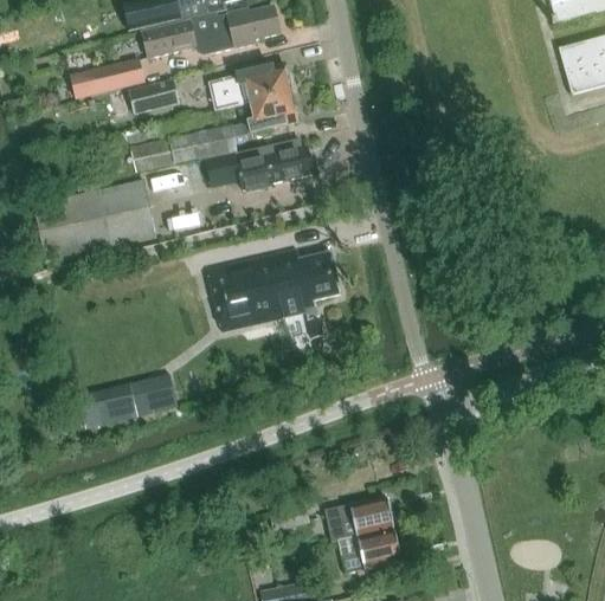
[(223,1),(227,0),(173,0),(178,19),(200,14),(225,8),(223,1)]
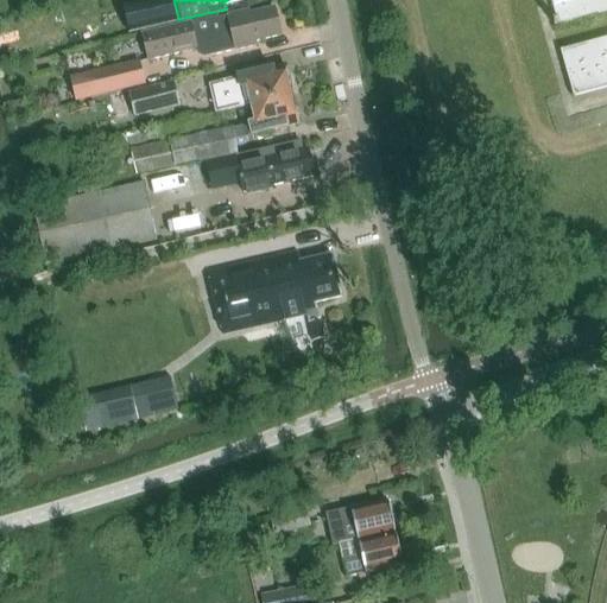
[(552,0),(558,16),(550,18),(551,24),(606,7),(606,33),(558,48),(571,94),(606,83),(606,0),(552,0)]
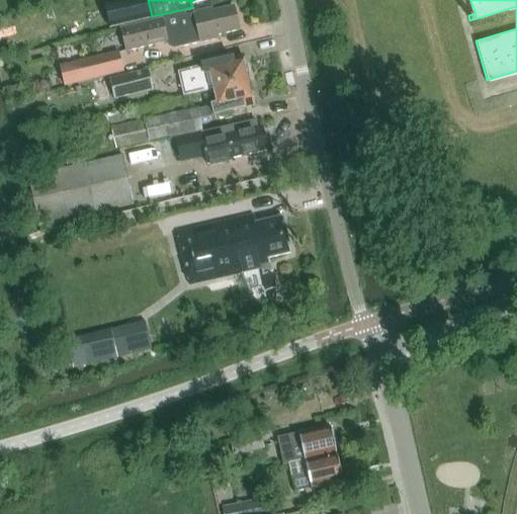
[(192,10),(192,11),(162,17),(168,44),(174,46),(199,40),(219,36),(218,32),(240,27),(234,3),(211,8),(210,5),(192,10)]
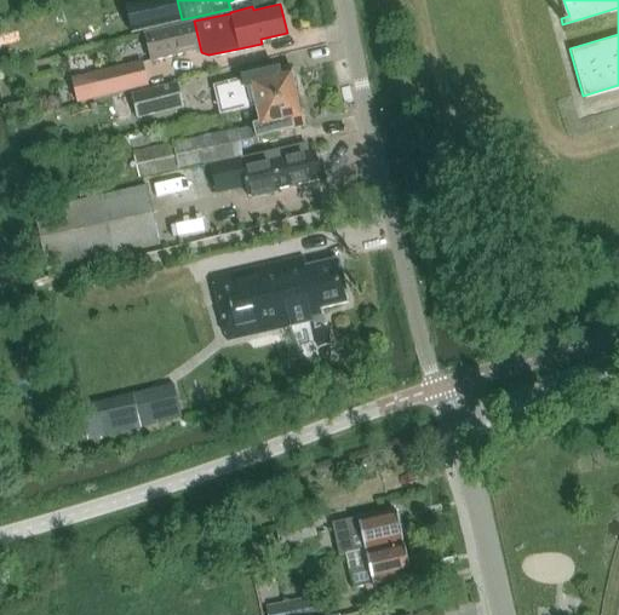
[(132,12),(136,27),(165,21),(162,7),(132,12)]
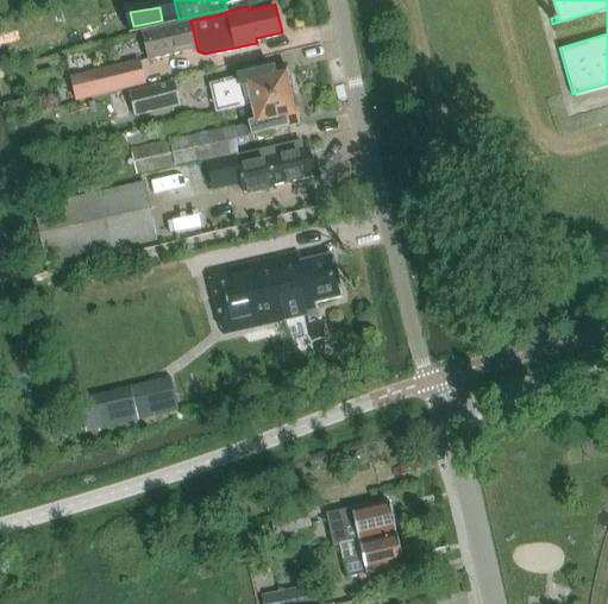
[(194,45),(188,18),(142,30),(148,57),(194,45)]
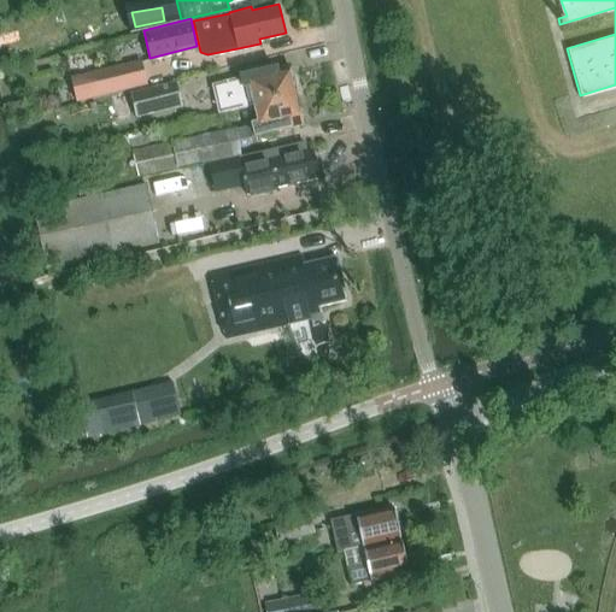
[(141,58),(70,76),(75,99),(147,82),(141,58)]
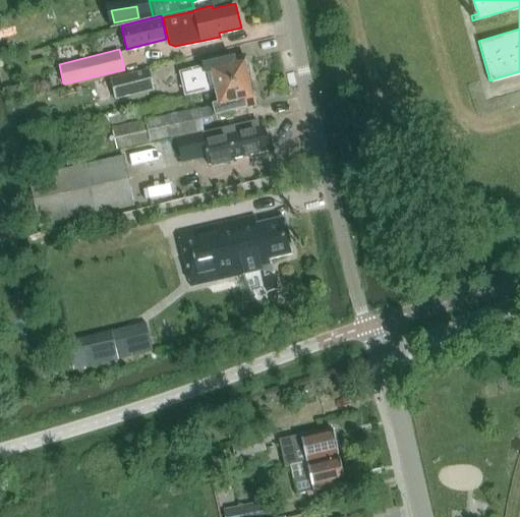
[(183,93),(213,87),(251,76),(244,52),(208,61),(208,62),(188,66),(178,68),(183,93)]
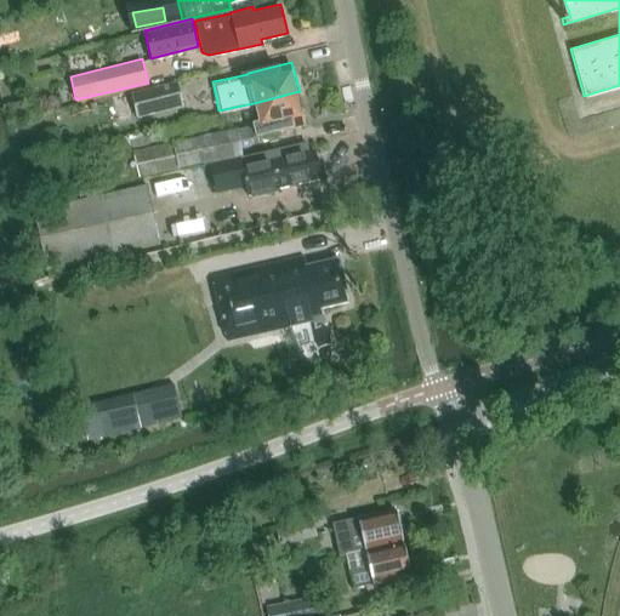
[(177,79),(131,91),(137,115),(183,104),(177,79)]
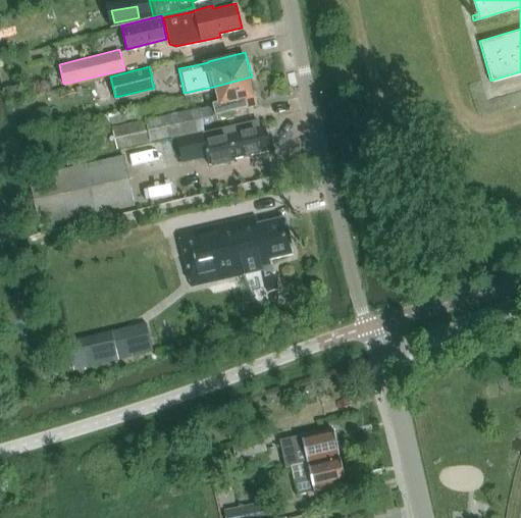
[(252,76),(213,87),(216,102),(199,106),(202,117),(259,104),(252,76)]
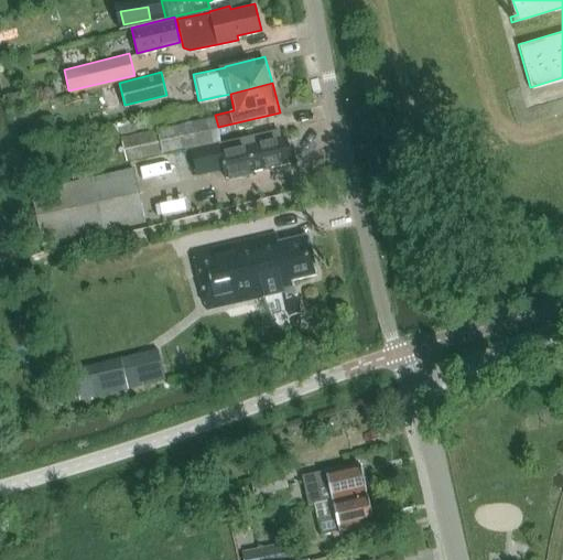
[(115,135),(119,133),(149,126),(150,128),(190,119),(188,114),(199,111),(197,101),(145,114),(145,116),(112,124),(115,135)]
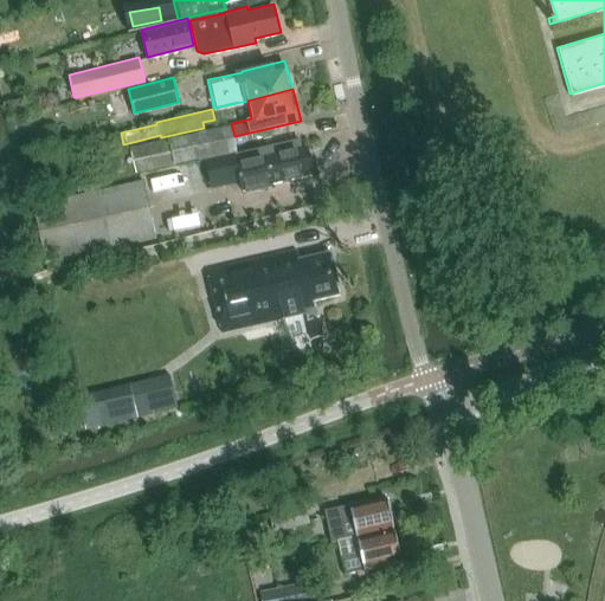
[(134,169),(236,147),(230,123),(129,146),(134,169)]
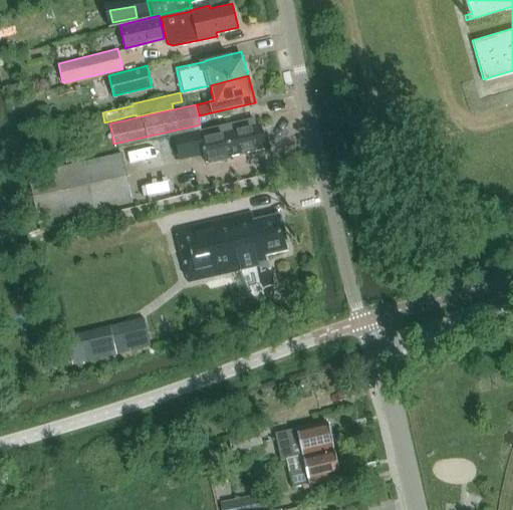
[(204,161),(266,148),(260,122),(249,125),(247,116),(199,126),(167,135),(172,160),(203,154),(204,161)]
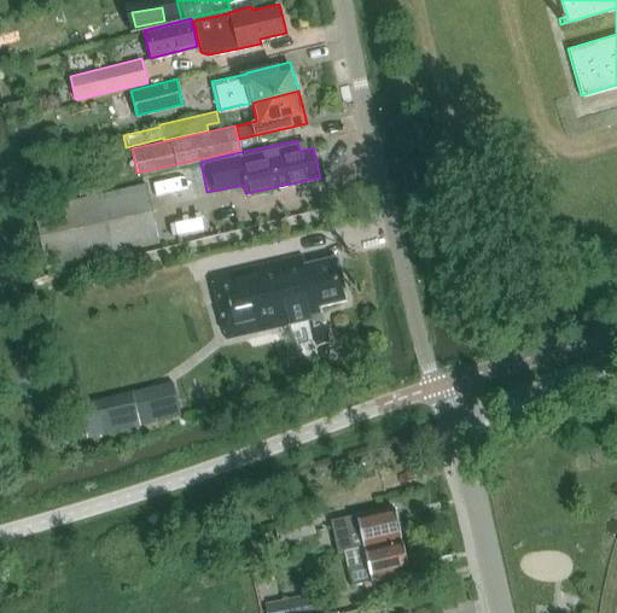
[(190,170),(157,177),(163,204),(195,197),(190,170)]
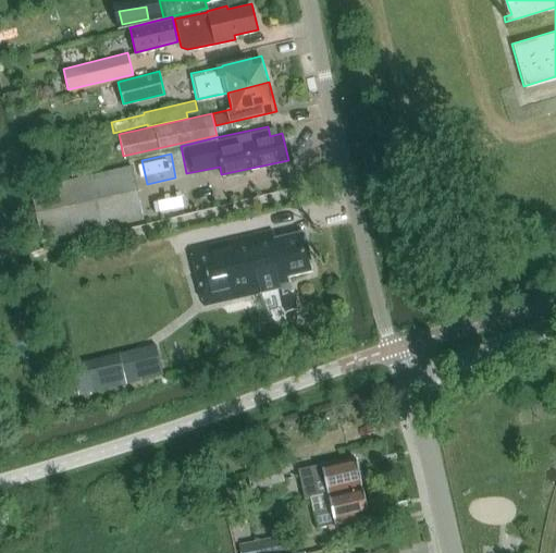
[(40,240),(143,216),(132,164),(31,187),(40,240)]
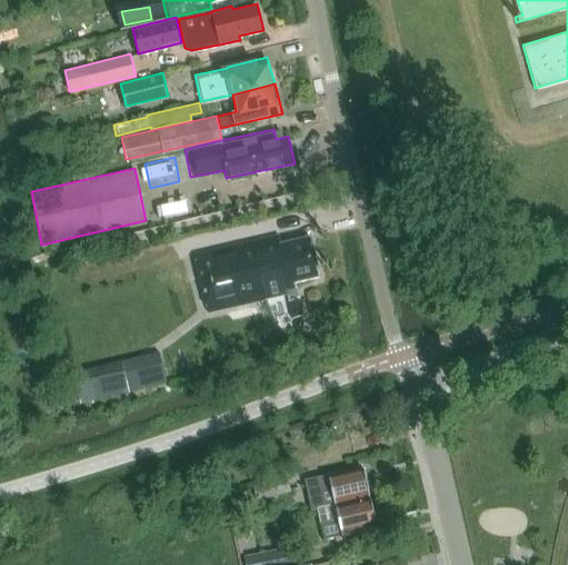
[(295,280),(321,276),(314,235),(273,243),(271,234),(195,250),(208,310),(297,291),(295,280)]
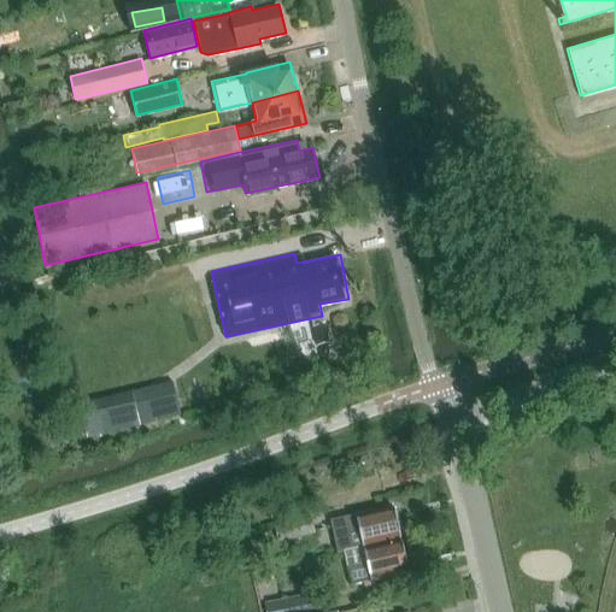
[(122,390),(78,400),(86,435),(129,424),(140,422),(132,388),(122,390)]
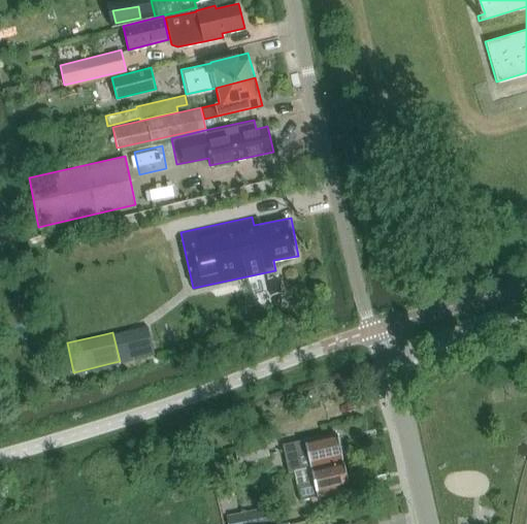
[(288,470),(341,458),(336,432),(317,437),(315,436),(282,444),(288,470)]
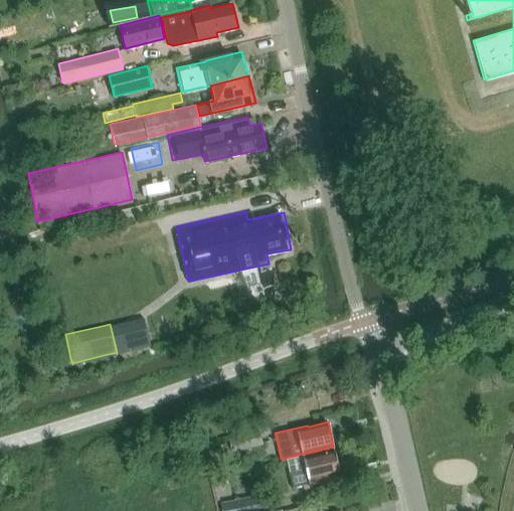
[(231,451),(262,443),(259,430),(228,438),(231,451)]
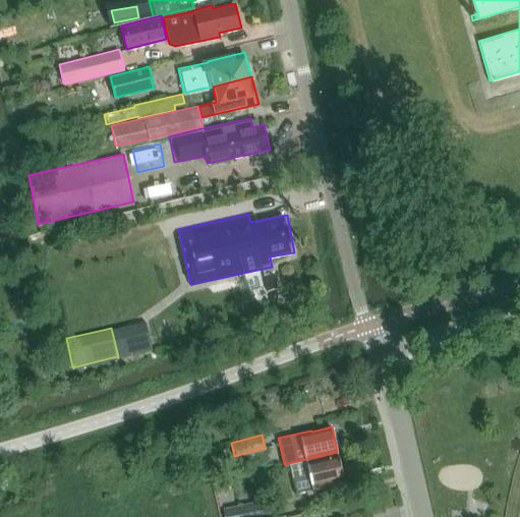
[(296,491),(344,479),(338,455),(306,462),(308,473),(292,476),(296,491)]
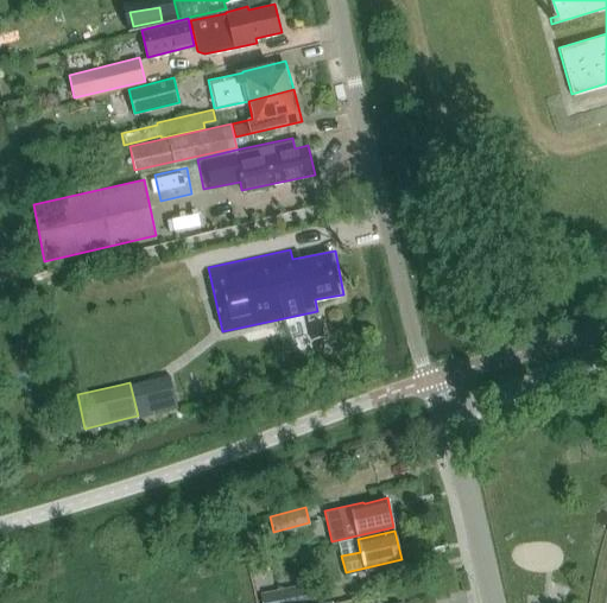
[(276,590),(259,594),(260,602),(305,602),(318,601),(315,583),(276,590)]
